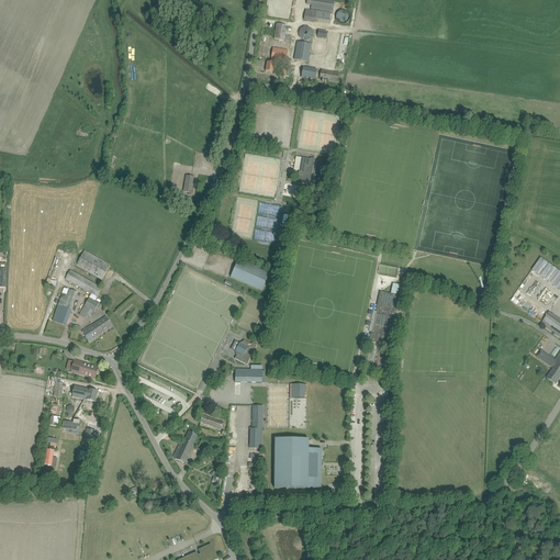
[(302,19),(326,22),(328,12),(303,8),(302,19)]
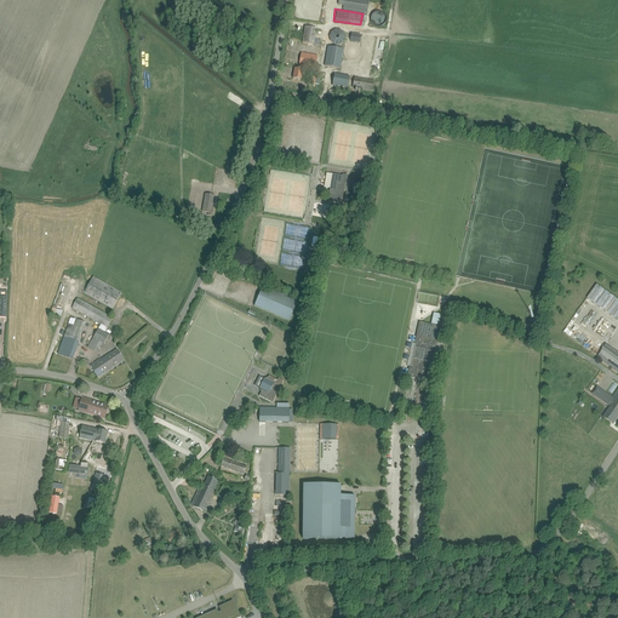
[(375,24),(376,24),(377,24),(378,23),(379,23),(382,22),(383,21),(383,19),(384,17),(384,16),(383,13),(383,12),(382,11),(381,10),(379,10),(378,9),(377,9),(376,9),(373,9),(372,10),(371,11),(370,11),(370,13),(368,15),(368,16),(368,18),(368,19),(370,21),(371,22),(372,23),(373,23),(375,24)]
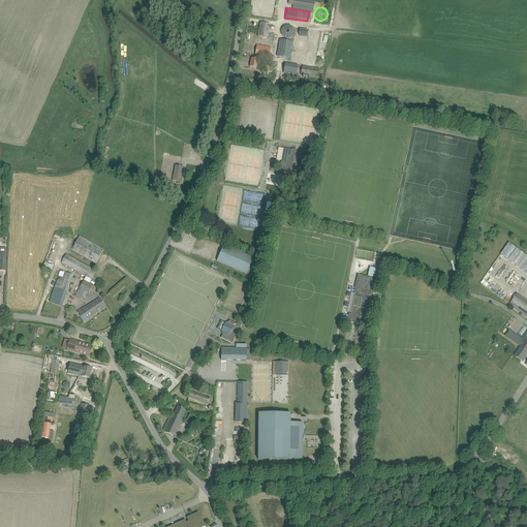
[(256,34),(261,35),(268,36),(268,32),(266,31),(268,22),(258,21),(256,34)]
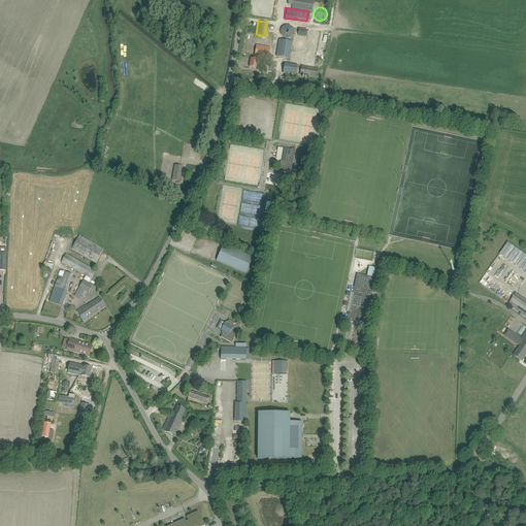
[(320,59),(324,30),(319,29),(315,58),(320,59)]
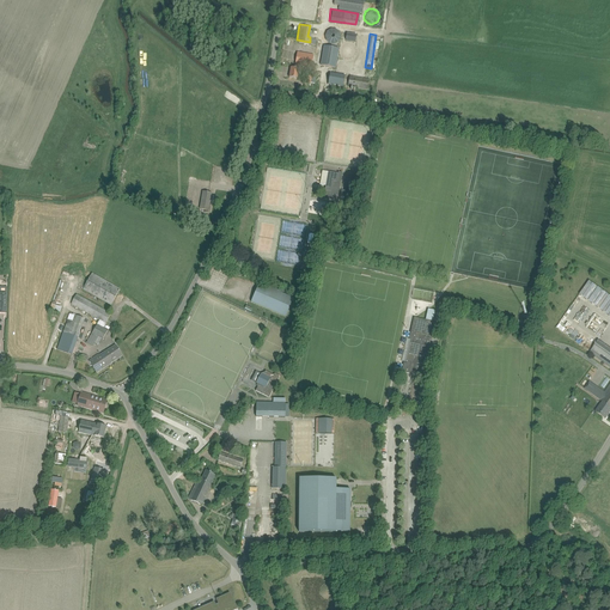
[(322,43),(318,62),(333,66),(336,47),(322,43)]
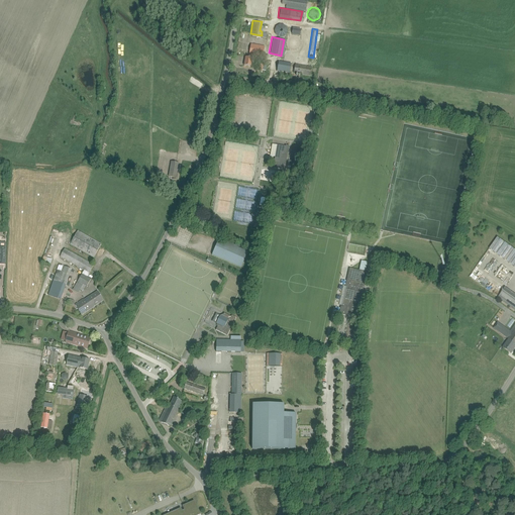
[(242,63),(247,64),(249,65),(250,56),(251,53),(261,55),(263,44),(249,42),(247,53),(247,56),(243,55),(242,63)]
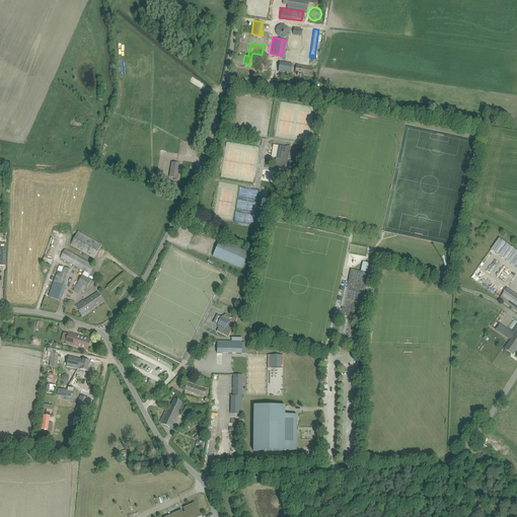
[(278,60),(276,69),(289,71),(290,62),(278,60)]
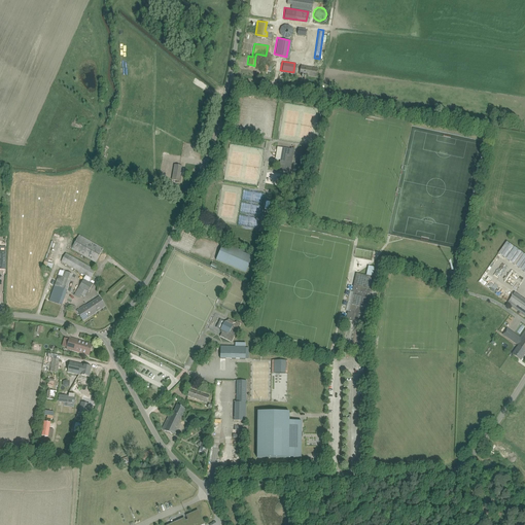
[(299,64),(298,72),(314,75),(316,66),(299,64)]
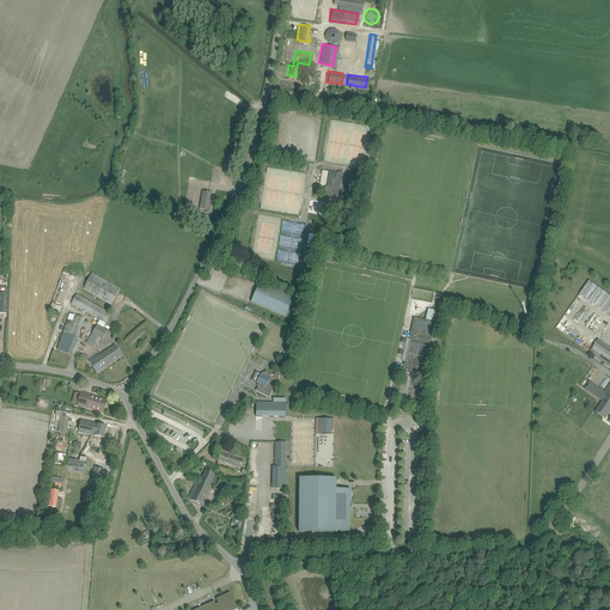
[(325,170),(323,184),(324,184),(322,196),(331,199),(330,201),(335,202),(340,174),(340,170),(336,170),(336,171),(325,170)]
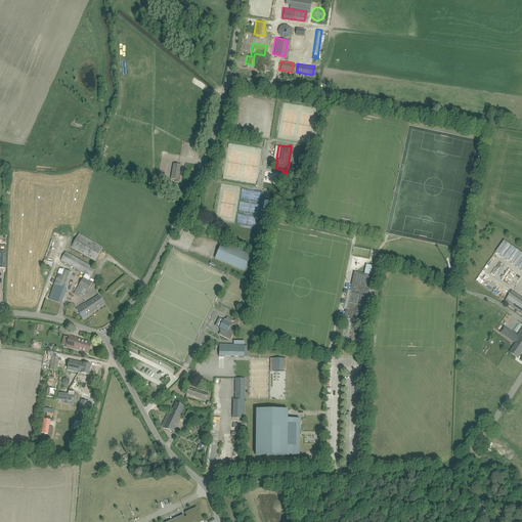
[(174,178),(173,179),(173,180),(177,180),(179,173),(177,173),(179,163),(172,162),(169,177),(174,178)]
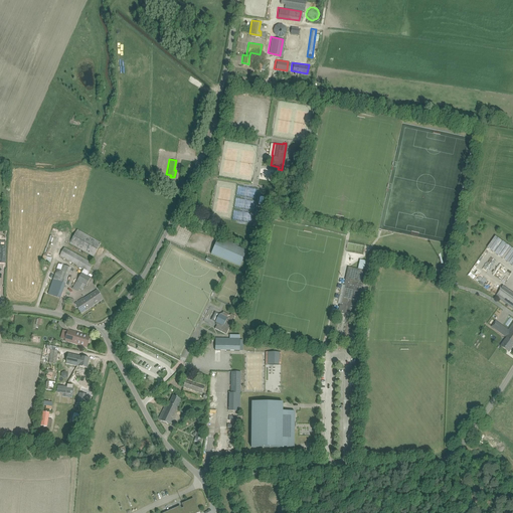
[(67,241),(92,254),(99,241),(75,227),(67,241)]
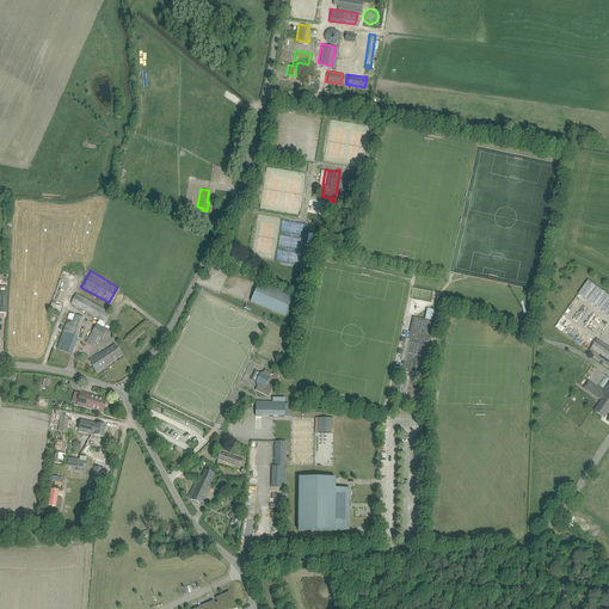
[(248,299),(283,313),(290,295),(280,290),(281,288),(265,281),(264,283),(256,281),(248,299)]
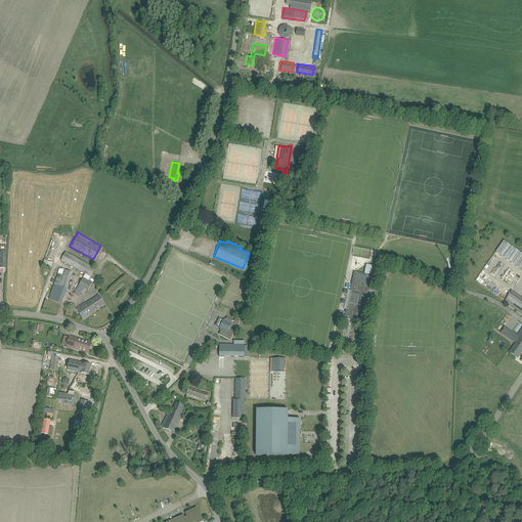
[(58,258),(83,271),(73,290),(72,292),(77,295),(78,293),(81,294),(85,288),(86,289),(90,280),(86,278),(88,274),(93,266),(63,250),(58,258)]
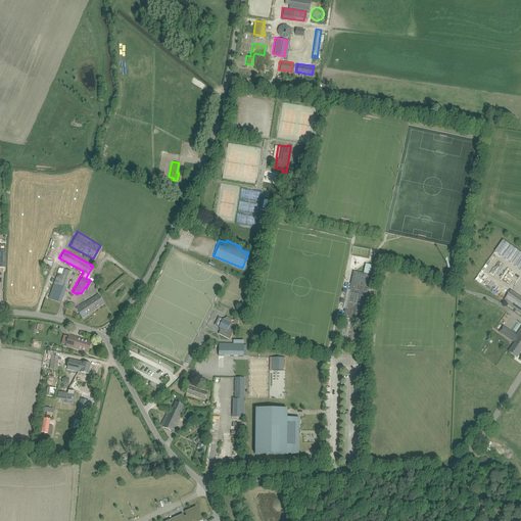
[(347,317),(348,316),(357,318),(363,294),(365,294),(370,273),(368,273),(370,264),(364,262),(361,271),(351,269),(347,287),(348,290),(344,308),(343,308),(341,316),(347,317)]
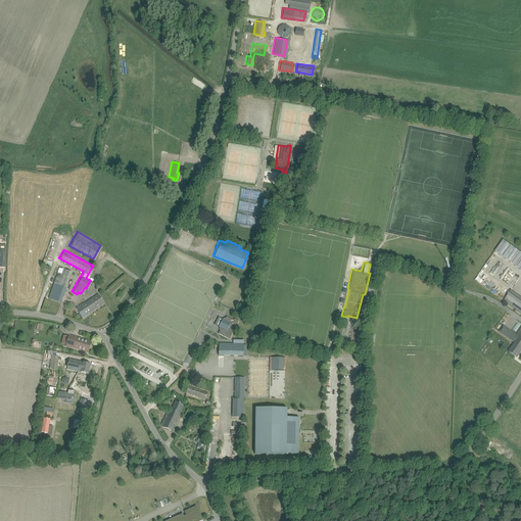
[(57,267),(49,291),(47,296),(59,300),(69,271),(57,267)]
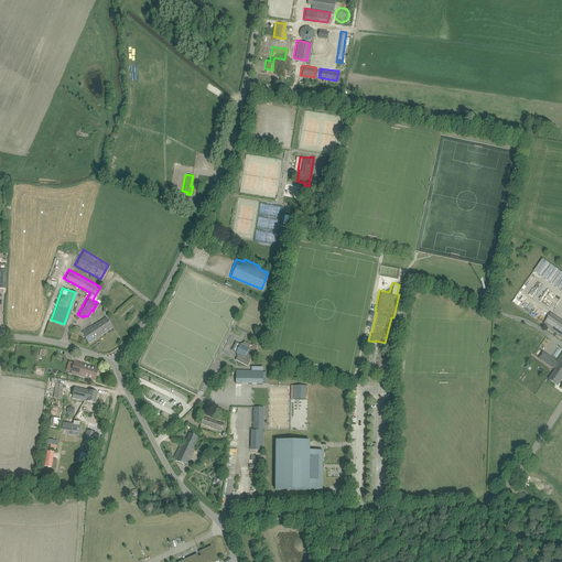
[(541,323),(561,337),(561,320),(549,312),(541,323)]
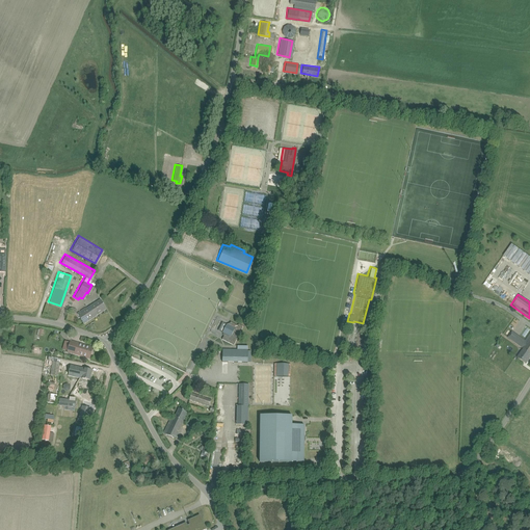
[(98,298),(85,306),(90,316),(104,307),(98,298)]
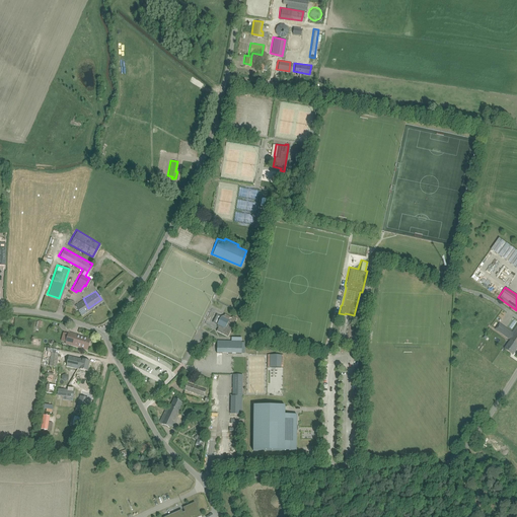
[(88,308),(83,298),(82,298),(77,301),(73,304),(79,314),(88,308)]
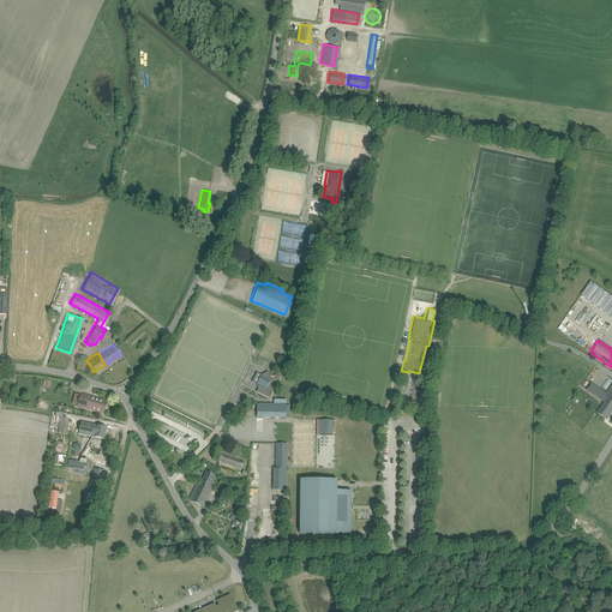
[(274,375),(269,372),(264,370),(263,371),(259,372),(255,382),(256,387),(255,390),(268,397),(277,377),(274,375)]
